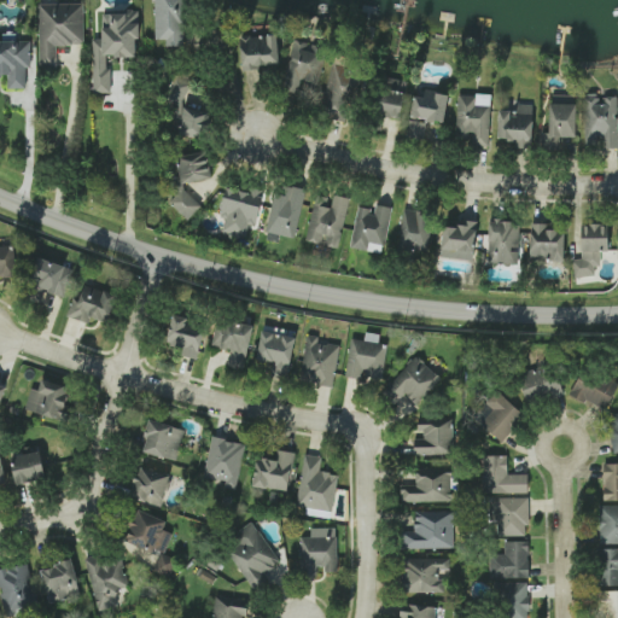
[(155,0),(156,39),(167,40),(167,46),(185,46),(185,0),(155,0)]
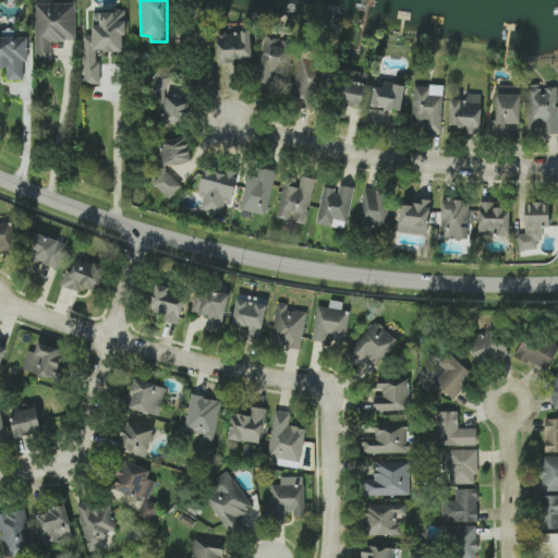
[(76,40),(76,3),(36,3),(36,63),(51,63),(51,40),(76,40)]
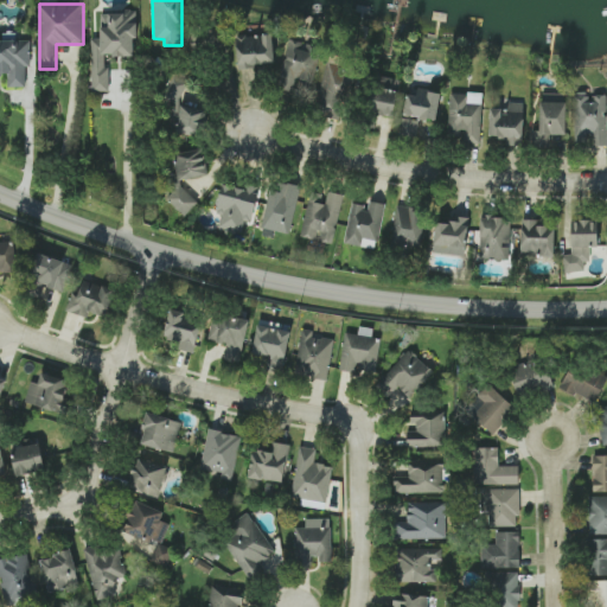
[(108,91),(108,56),(136,56),(136,12),(101,12),(101,38),(91,38),(91,91),(108,91)]
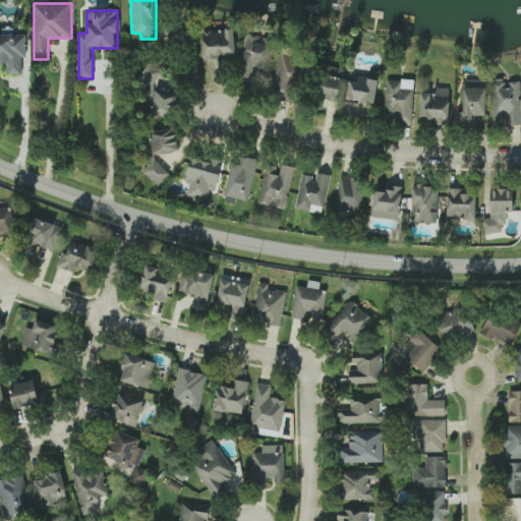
[(234,29),(203,30),(204,57),(235,56),(234,29)]
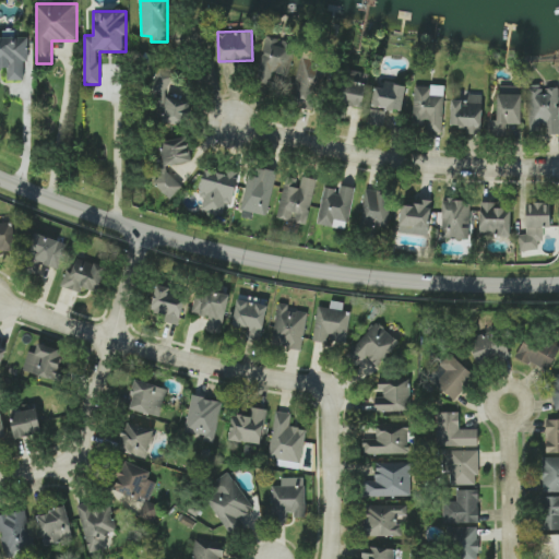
[(28,36),(0,36),(0,68),(7,68),(8,81),(24,80),(24,62),(28,61),(28,36)]
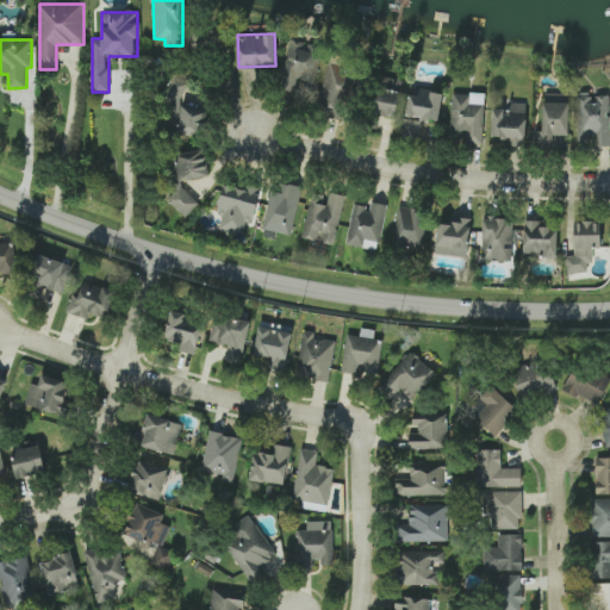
[(313,86),(323,48),(291,41),(280,88),(294,92),(297,81),(313,86)]
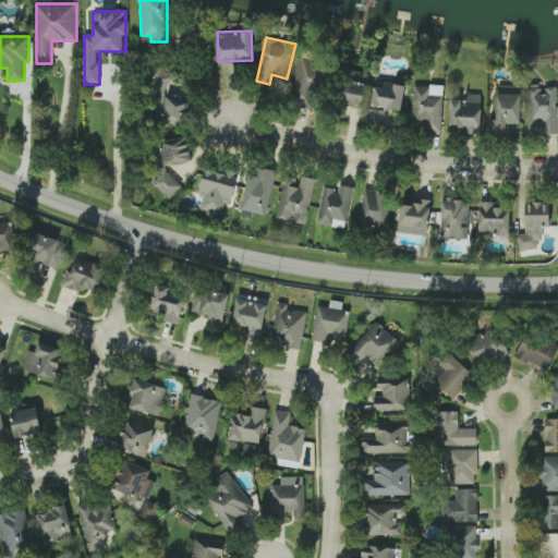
[(290,102),(316,108),(325,67),(315,64),(318,53),(301,50),(290,102)]
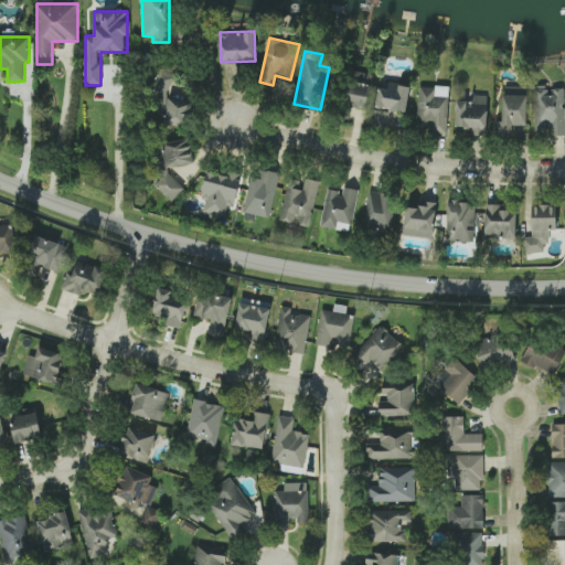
[(151,92),(166,97),(173,77),(160,72),(151,92)]
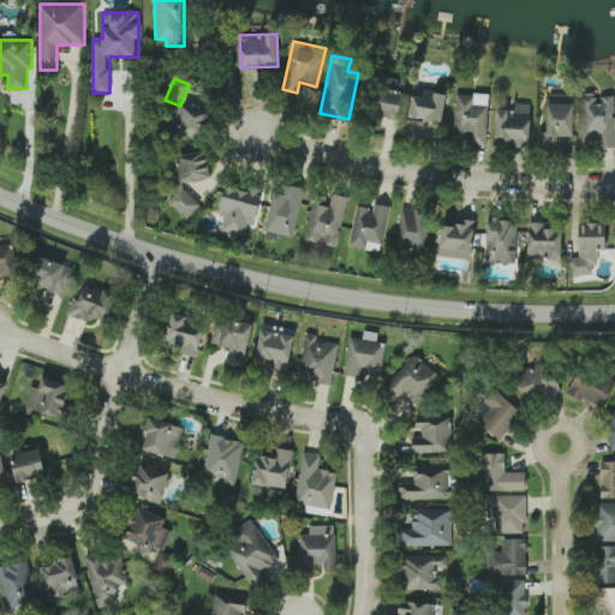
[(404,93),(377,88),(374,114),(399,119),(404,93)]
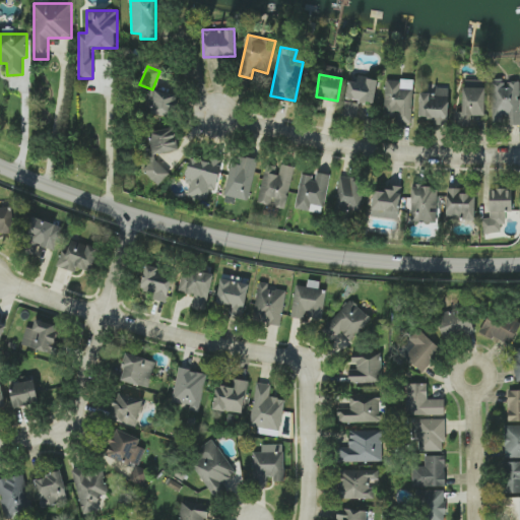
[(378,79),(358,76),(356,82),(348,81),(343,116),(356,117),(360,102),(375,104),(378,79)]
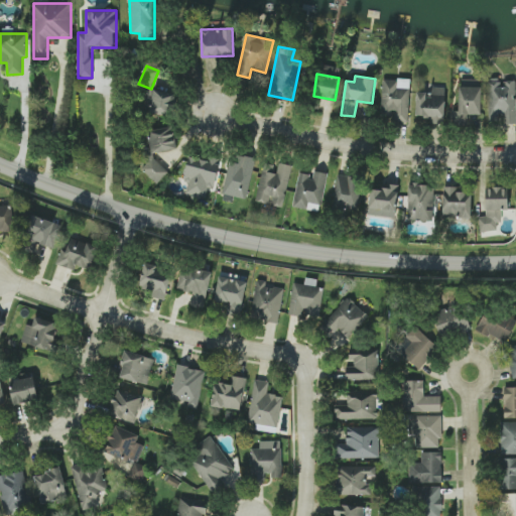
[(408,122),(410,80),(383,79),(381,112),(395,112),(395,122),(408,122)]
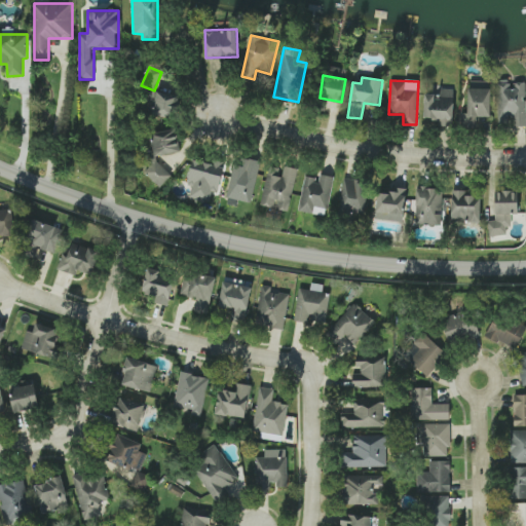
[(525,81),(498,82),(499,124),(525,123),(525,81)]
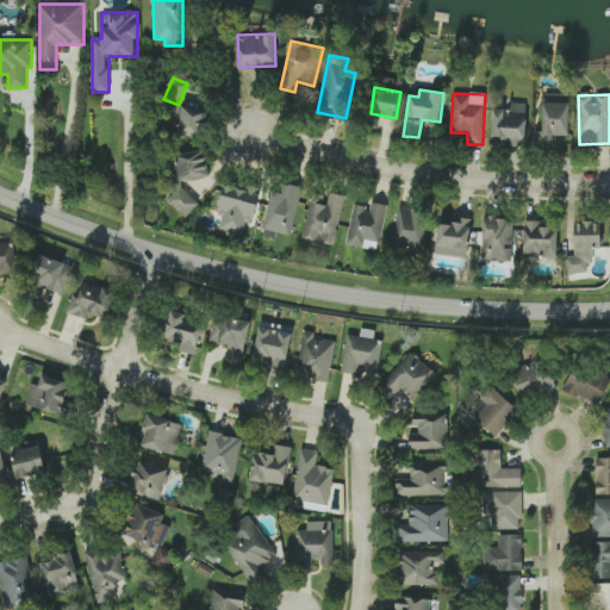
[(570,136),(570,103),(543,101),(543,131),(535,131),(535,147),(554,147),(555,135),(570,136)]
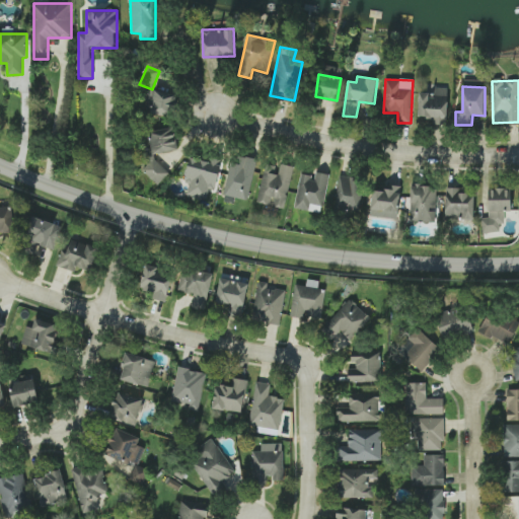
[(448,88),(434,87),(434,93),(420,92),(419,117),(432,118),(432,124),(447,125),(448,88)]
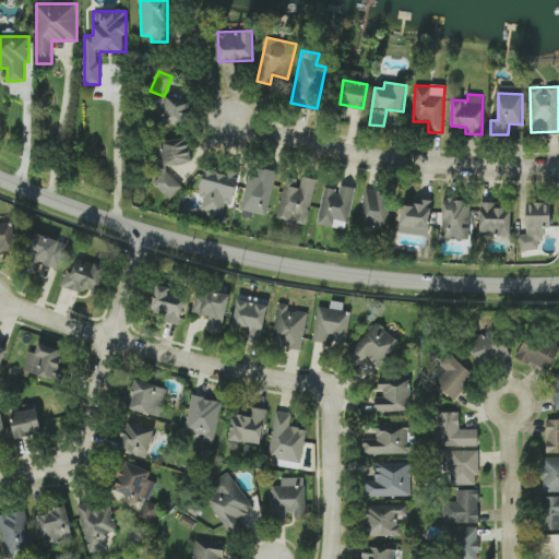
[(190,123),(191,99),(165,98),(164,122),(190,123)]
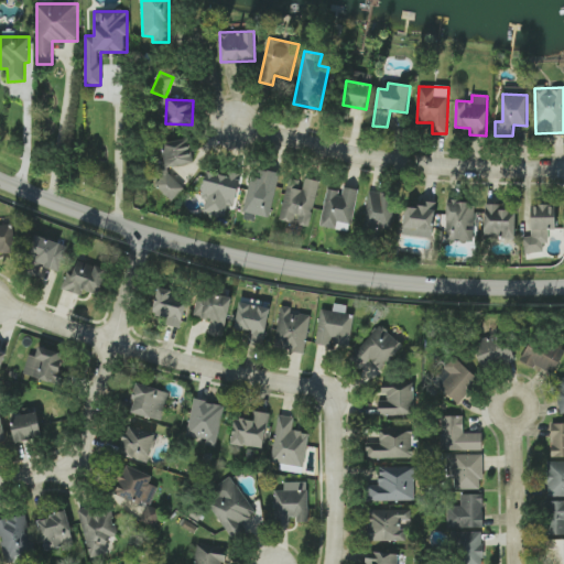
[(165,166),(193,164),(191,139),(163,142),(165,166)]
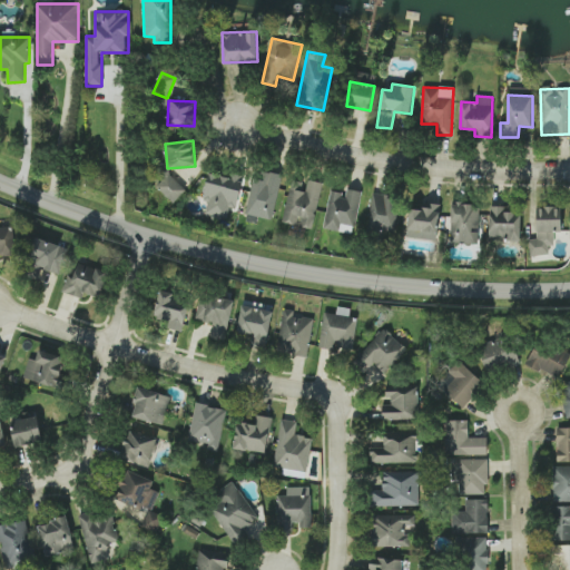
[(282,174),(266,172),(264,179),(253,178),(245,220),(257,223),(258,217),(274,219),(282,174)]
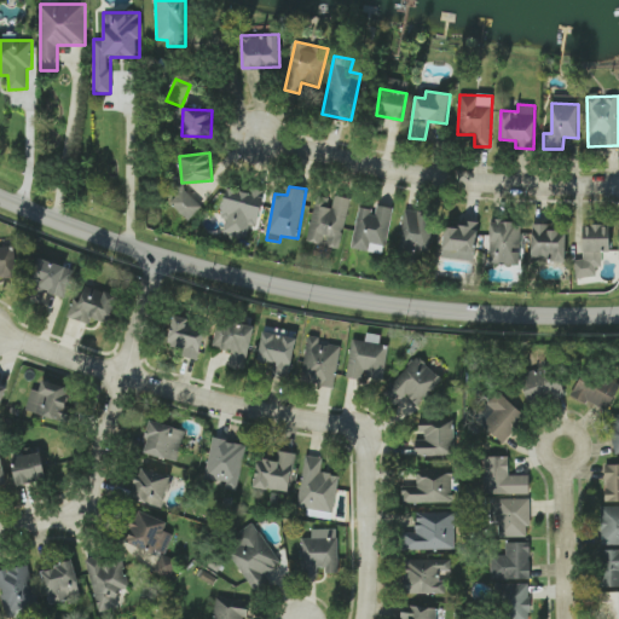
[(187,220),(202,207),(184,187),(169,202),(187,220)]
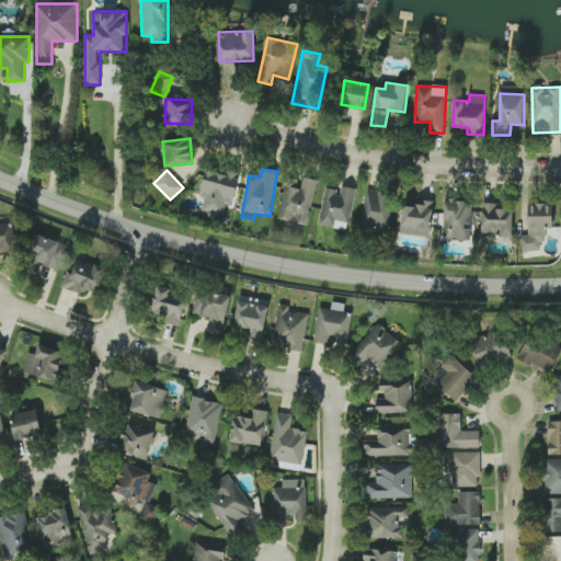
[(242,174),(227,170),(226,175),(207,170),(199,195),(232,205),(242,174)]
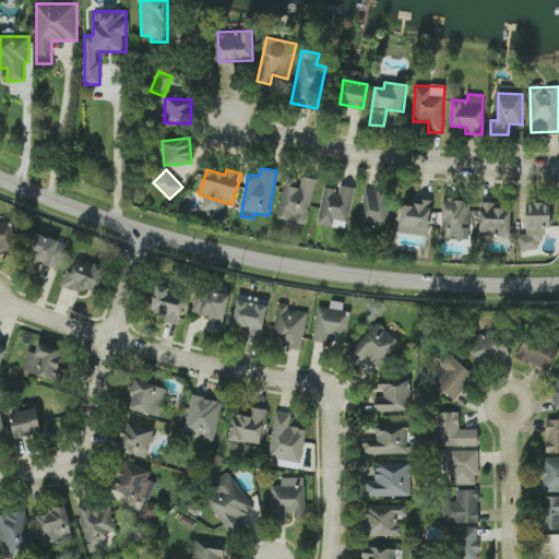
[(316,179),(302,176),(300,188),(284,185),(277,218),(307,224),(316,179)]
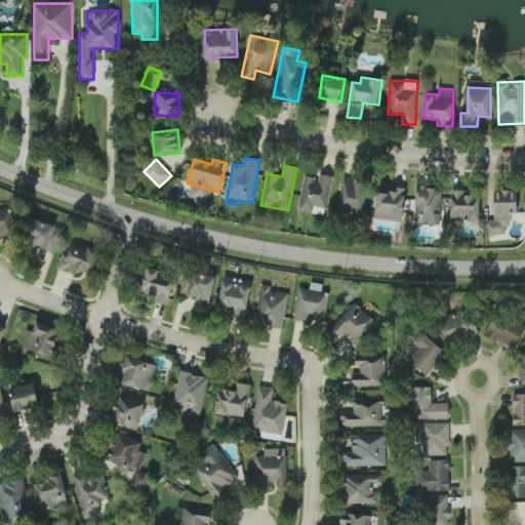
[(333,175),(318,173),(318,177),(305,175),(298,210),(326,215),(333,175)]
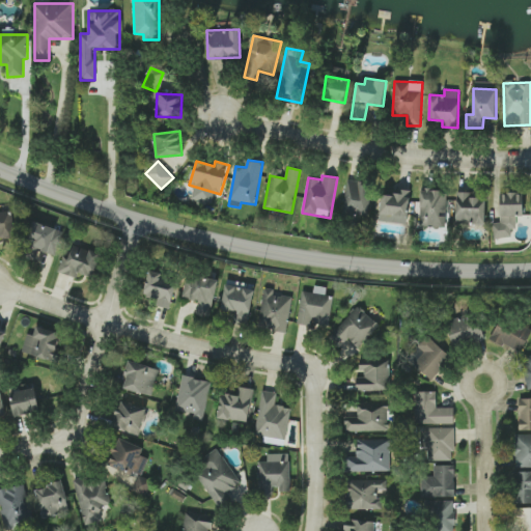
[(371,183),(346,182),(345,215),(369,217),(371,183)]
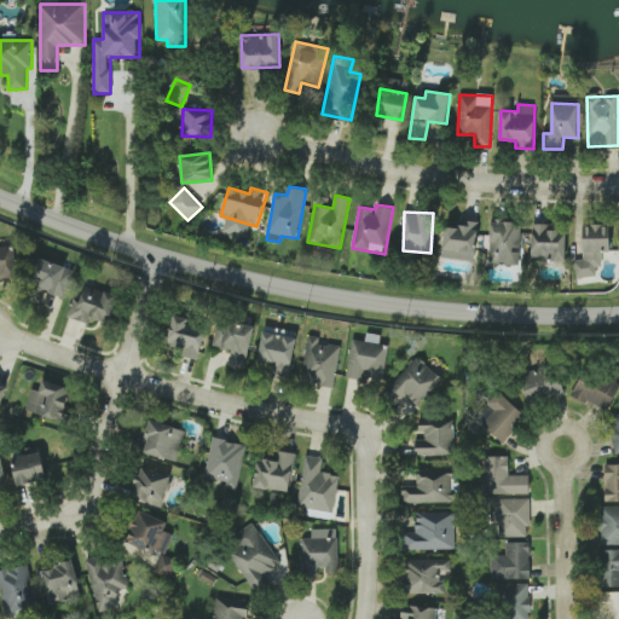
[(478,221),(470,221),(469,227),(445,226),(444,260),(475,261),(478,221)]
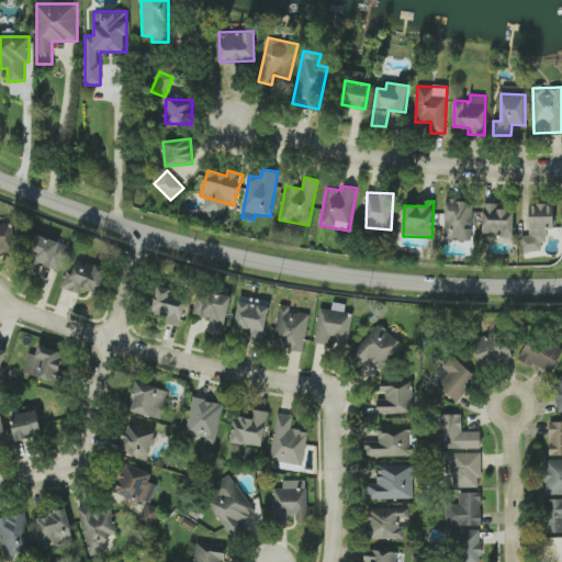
[(445,239),(472,239),(473,202),(446,201),(445,239)]
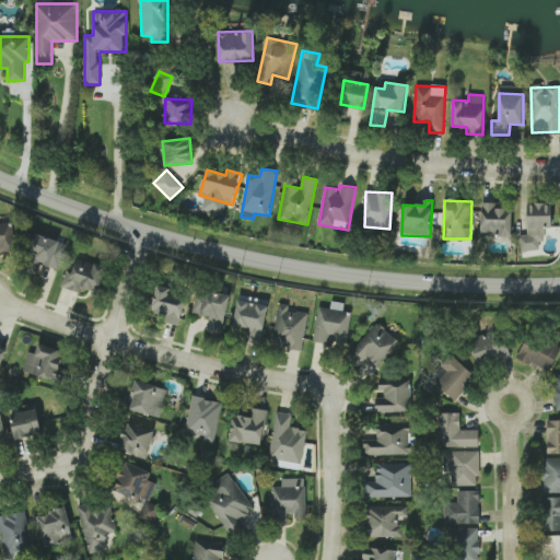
[(512,209),(497,209),(497,202),(481,202),(481,234),(512,235),(512,209)]
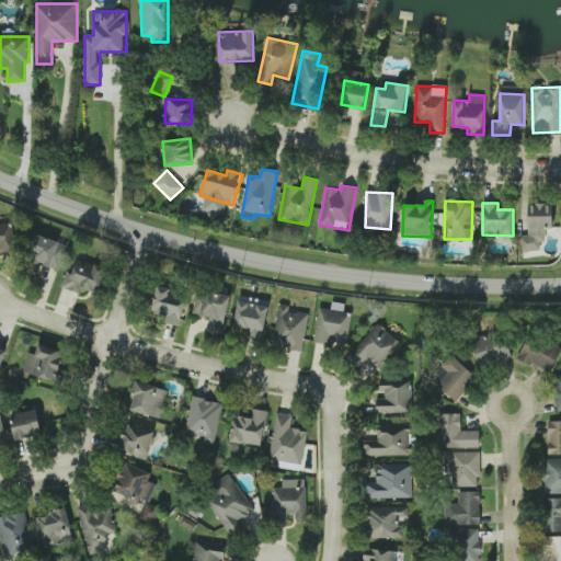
[(553,204),(528,204),(529,236),(522,236),(522,251),(544,251),(544,228),(553,228),(553,204)]
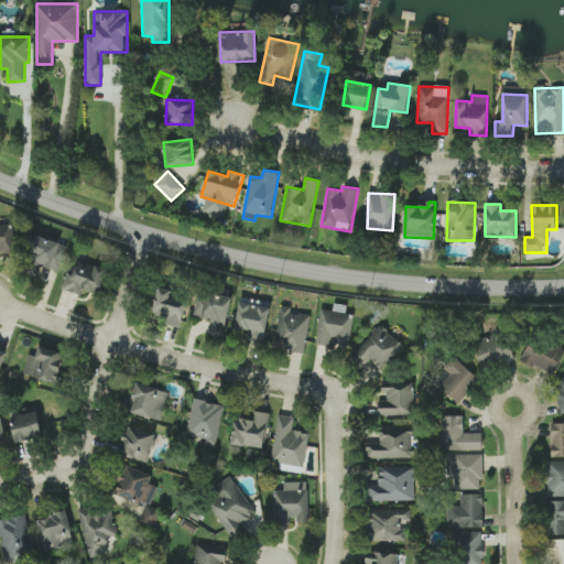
[(13,225),(0,225),(0,253),(14,253),(13,225)]
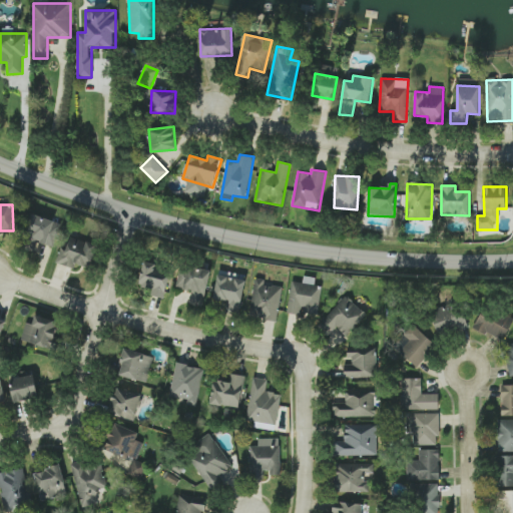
[(61,223),(35,214),(24,248),(49,258),(61,223)]
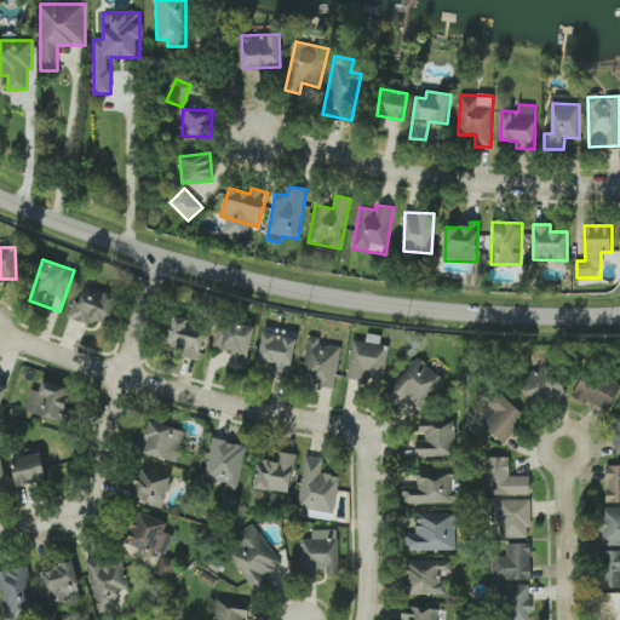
[(90,325),(92,319),(109,325),(118,297),(80,285),(68,317),(90,325)]
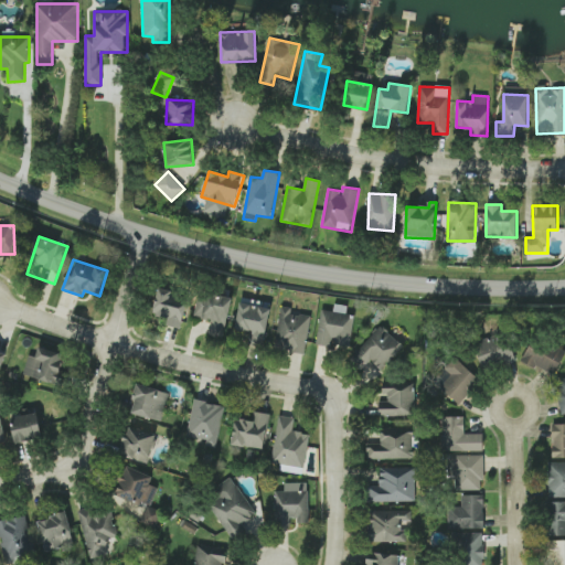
[(153,315),(169,317),(167,327),(182,328),(187,300),(172,298),(173,290),(158,288),(153,315)]
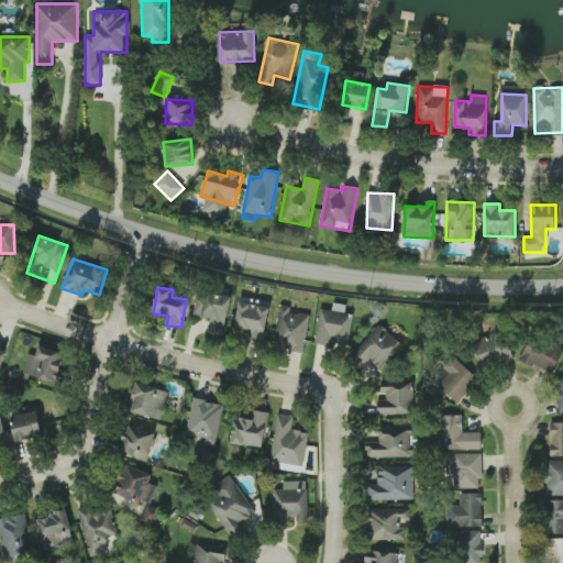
[(222,335),(232,298),(199,289),(192,315),(210,319),(207,332),(222,335)]
